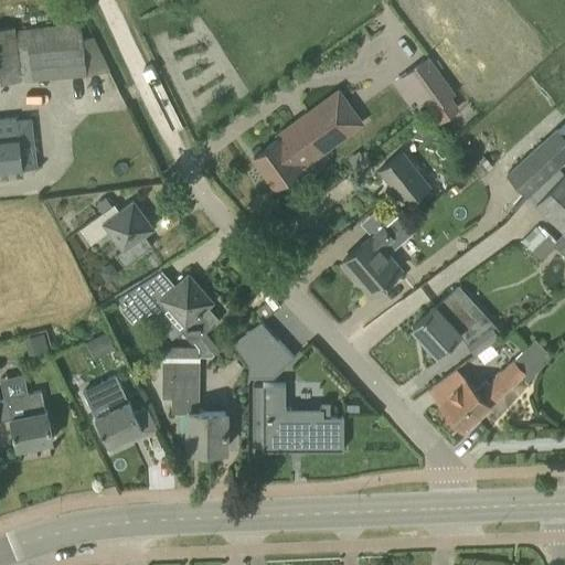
[(0,81),(98,71),(95,43),(82,45),(80,24),(13,32),(13,28),(0,29),(0,81)]
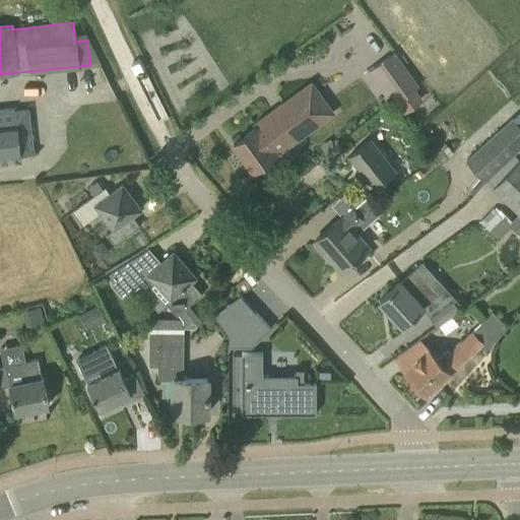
[(396,102),(403,113),(423,99),(415,88),(418,86),(394,52),(361,75),(378,100),(389,91),(396,102)]
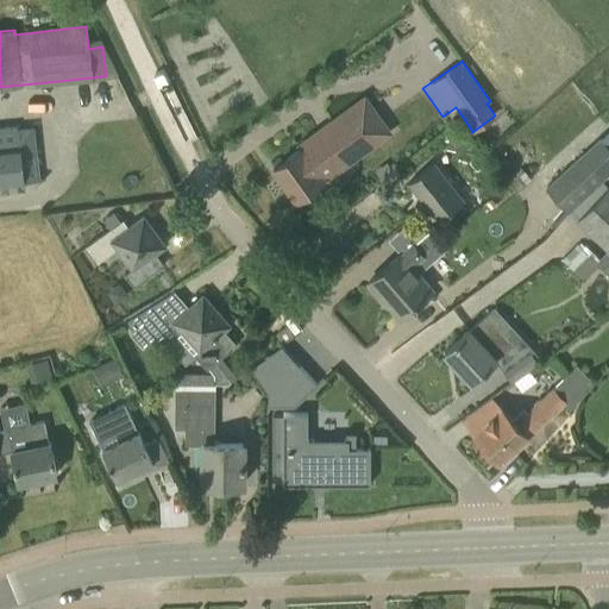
[(388,130),(372,112),(359,95),(299,145),(301,148),(272,169),(296,200),(324,180),(388,130)]
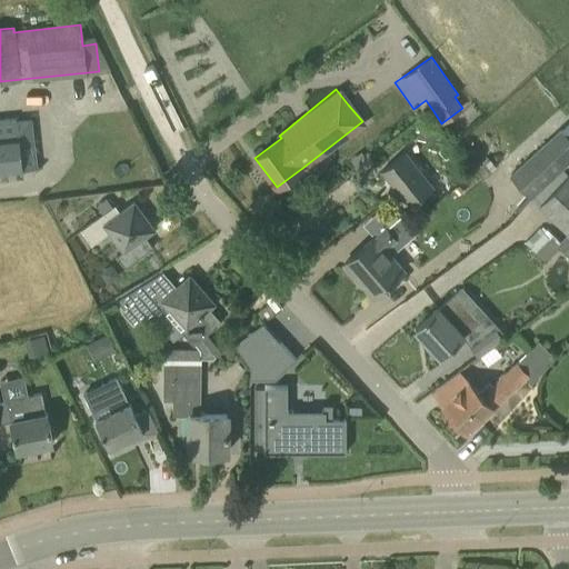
[(0,171),(22,169),(20,145),(33,142),(31,118),(16,120),(17,131),(0,132),(0,171)]
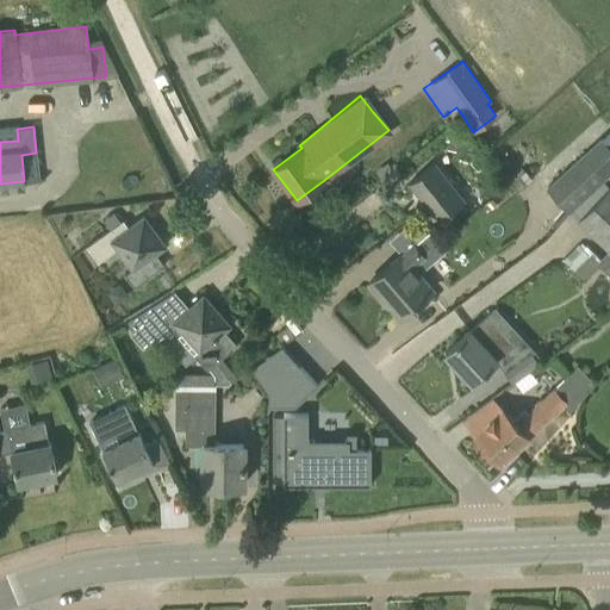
[(605,178),(609,173),(609,147),(602,138),(596,143),(585,154),(584,153),(545,187),(567,212),(607,179),(605,178)]
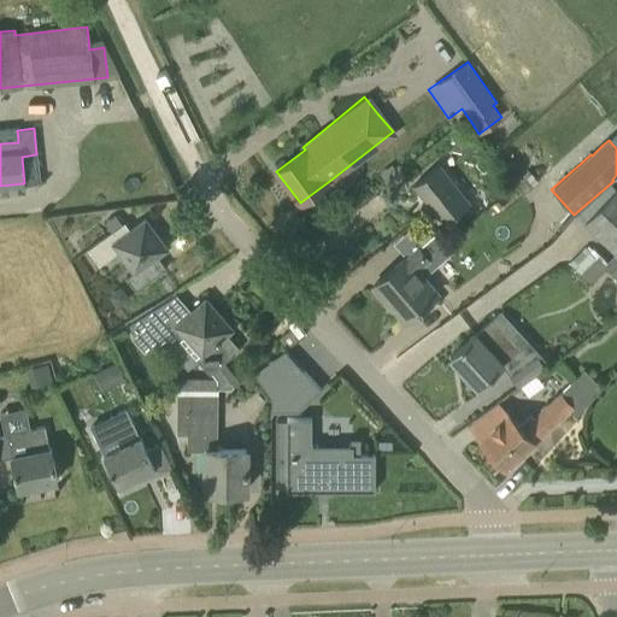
[(444,223),(463,209),(469,203),(439,165),(413,186),(444,223)]
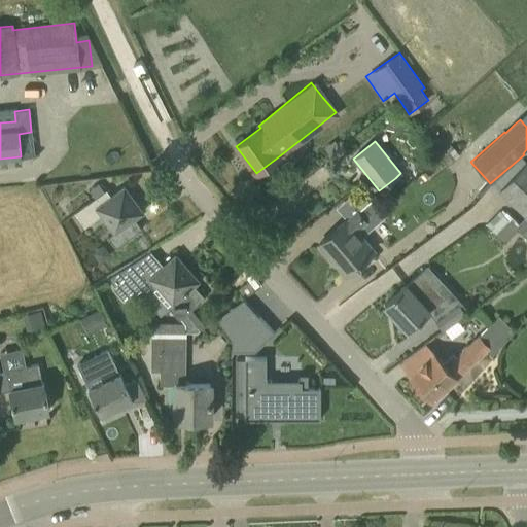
[(526,161),(526,162),(522,156),(493,183),(499,190),(526,215),(526,218),(519,227),(526,236),(526,161)]
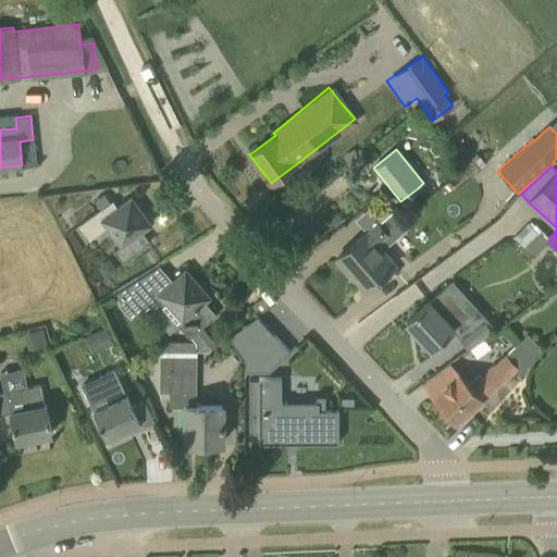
[(123,261),(150,242),(141,231),(151,224),(131,197),(118,207),(112,200),(79,224),(90,239),(108,227),(121,245),(114,250),(123,261)]
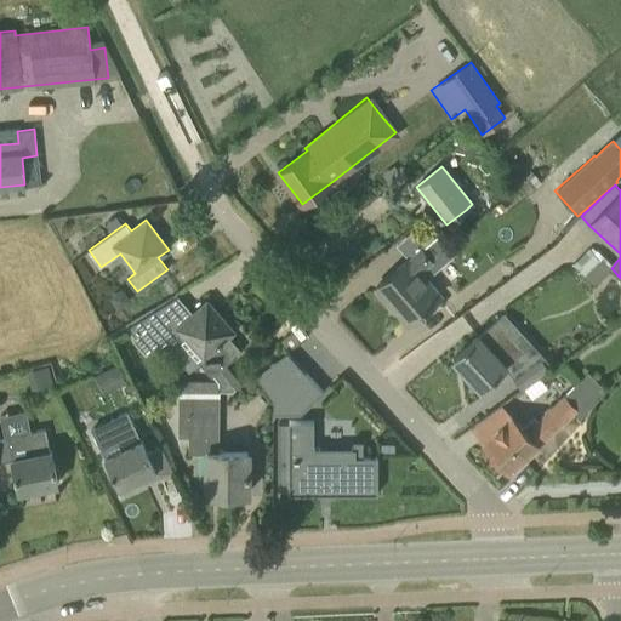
[(408,324),(426,308),(440,295),(420,271),(446,246),(436,234),(409,258),(375,288),(408,324)]
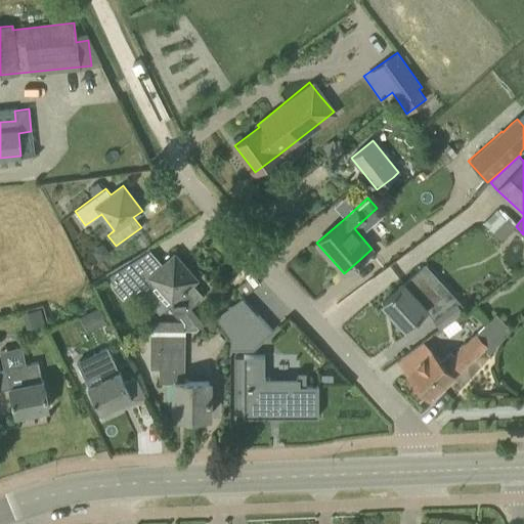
[(123,298),(132,290),(138,297),(142,293),(159,312),(168,304),(179,317),(204,296),(192,284),(198,279),(174,253),(162,264),(157,258),(140,272),(134,266),(112,287),(123,298)]
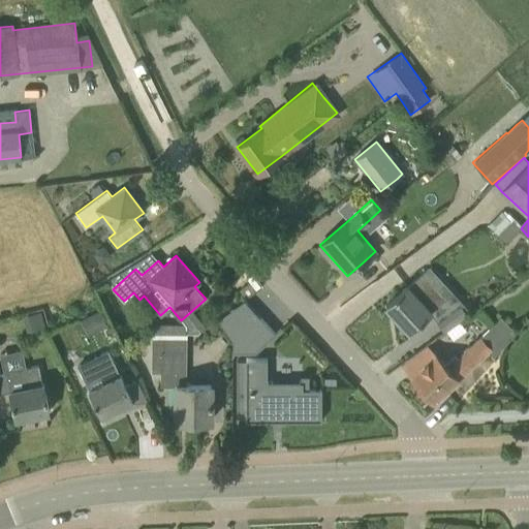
[(429,267),(408,285),(385,305),(409,331),(453,291),(429,267)]
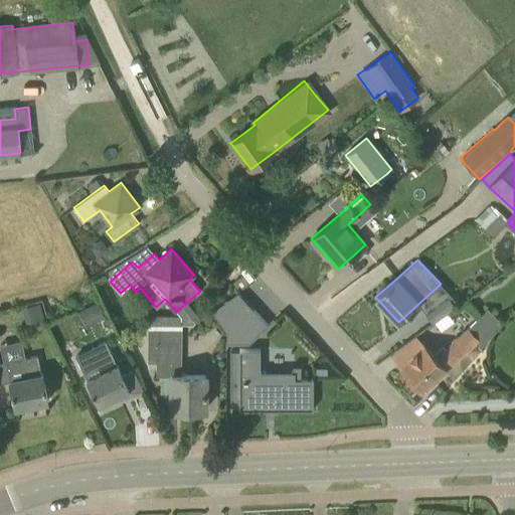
[(237,292),(211,311),(225,332),(226,333),(226,343),(240,343),(240,329),(256,314),(252,309),(237,292)]
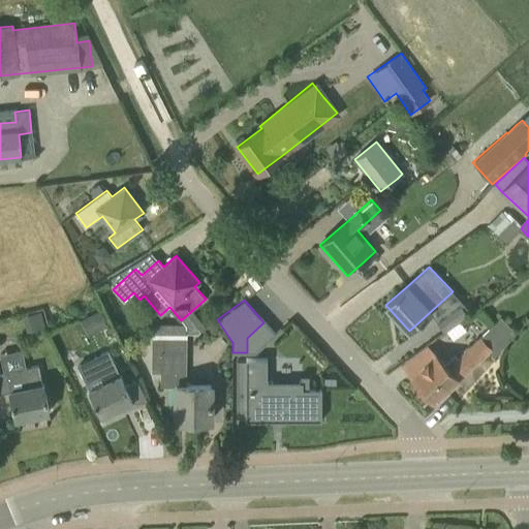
[(468,315),(459,303),(436,320),(444,332),(468,315)]
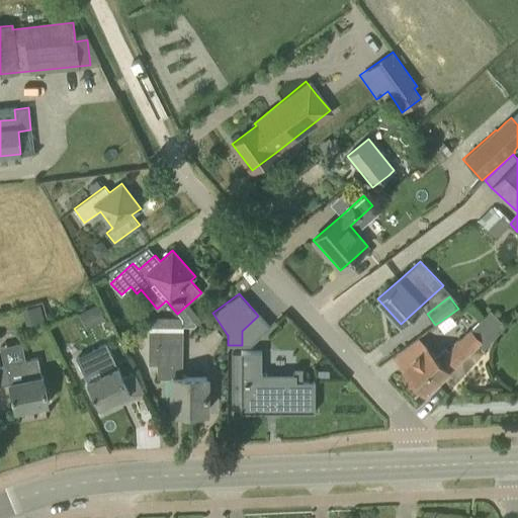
[(97,306),(84,313),(92,328),(105,321),(97,306)]
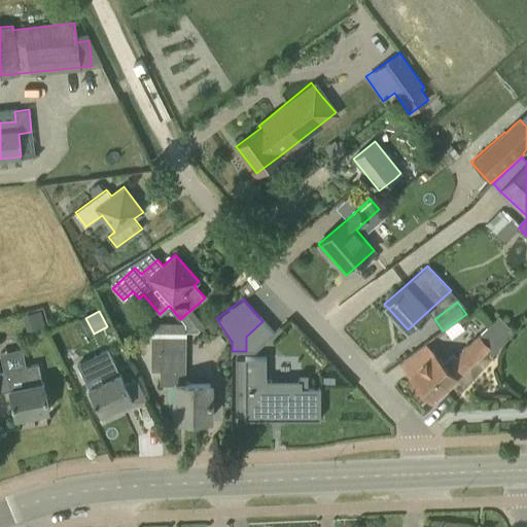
[(424,361),(410,376),(433,400),(486,350),(491,355),(515,332),(499,316),(456,356),(453,353),(443,363),(433,353),(424,361)]
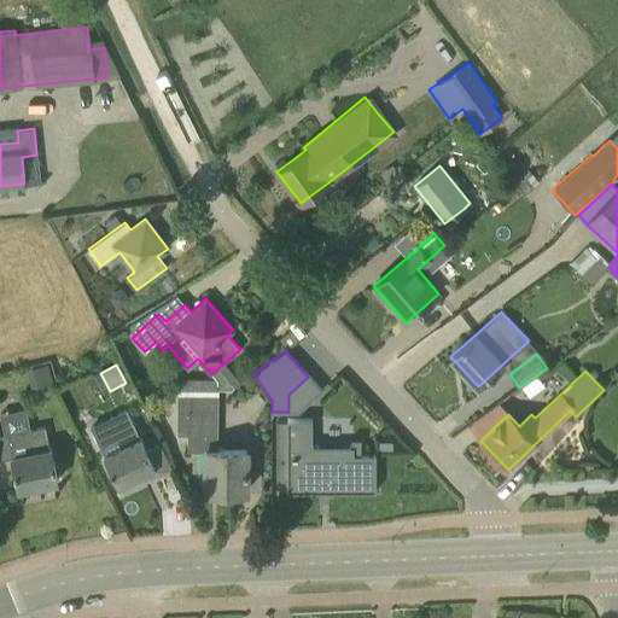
[(219,392),(178,391),(178,435),(187,435),(187,450),(205,450),(205,491),(246,491),(246,449),(217,449),(219,392)]
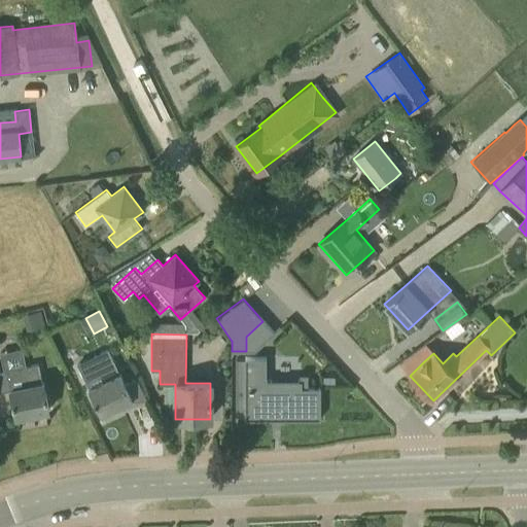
[(108,350),(76,364),(88,388),(101,415),(132,399),(119,373),(118,373),(111,357),(108,350)]
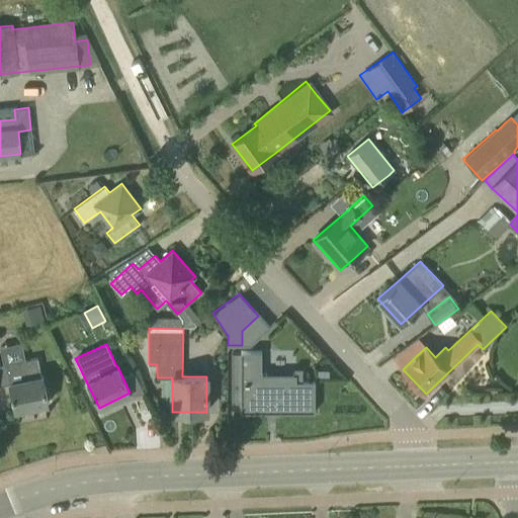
[(233,352),(232,406),(240,406),(240,412),(258,412),(258,415),(267,415),(274,415),(279,415),(279,412),(315,412),(315,381),(303,381),(303,368),(294,368),(293,374),(267,374),(267,373),(262,373),(262,368),(262,351),(241,351),(241,352),(233,352)]
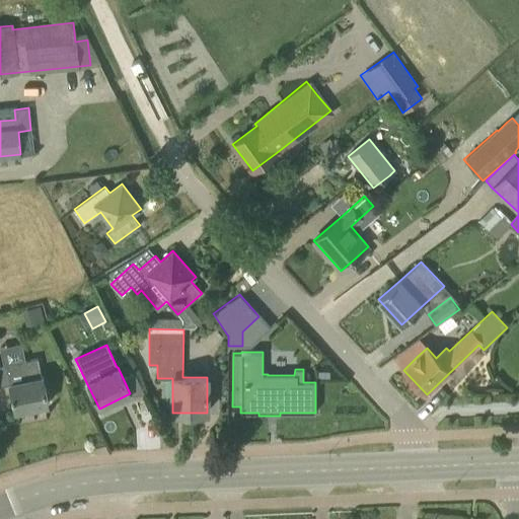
[(0,365),(0,385),(10,384),(15,411),(48,404),(42,376),(41,377),(38,358),(6,364),(0,365)]
